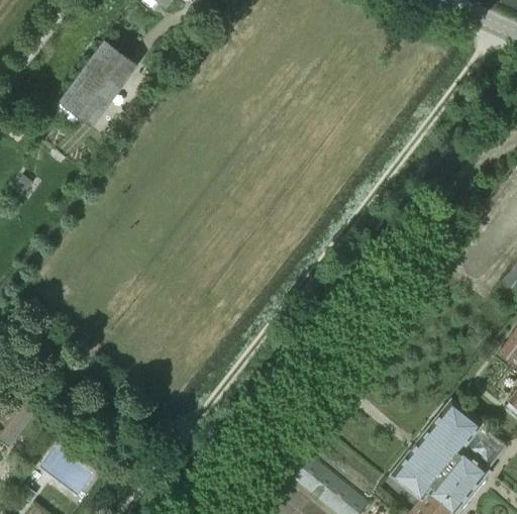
[(149,0),(167,10),(174,0),(149,0)]
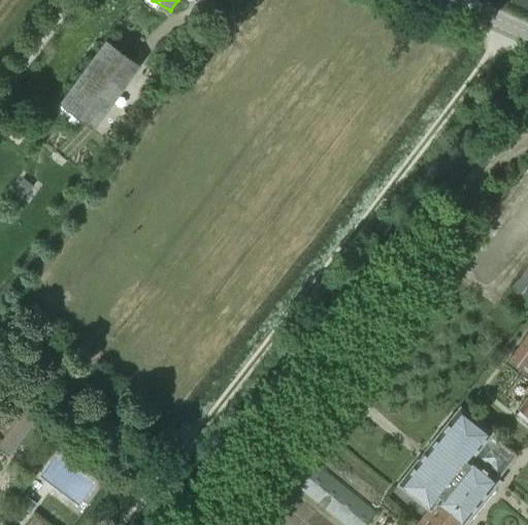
[(140,68),(105,41),(58,106),(94,131),(140,68)]
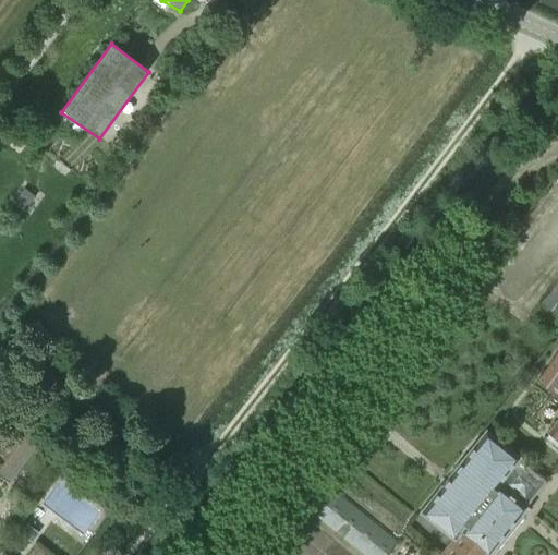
[(557,281),(541,305),(555,316),(557,312),(557,281)]
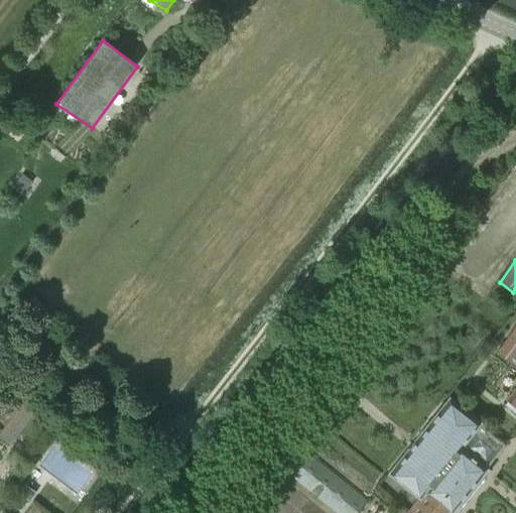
[(515,331),(515,330),(497,355),(515,368),(515,388),(506,401),(515,408),(515,331)]
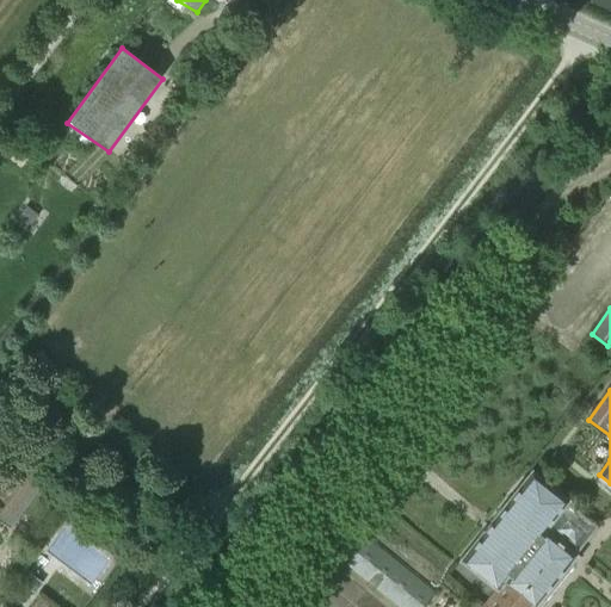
[(4,469),(0,474),(0,516),(4,520),(29,487),(4,469)]
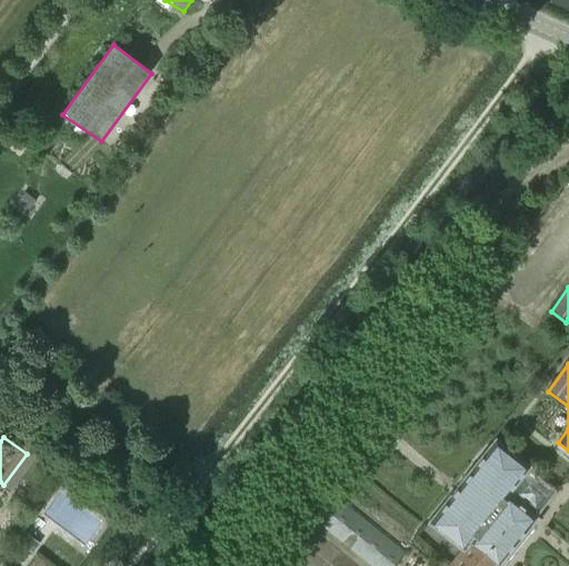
[(529,469),(496,442),(428,525),(462,553),(452,565),(502,565),(538,522),(507,496),(529,469)]
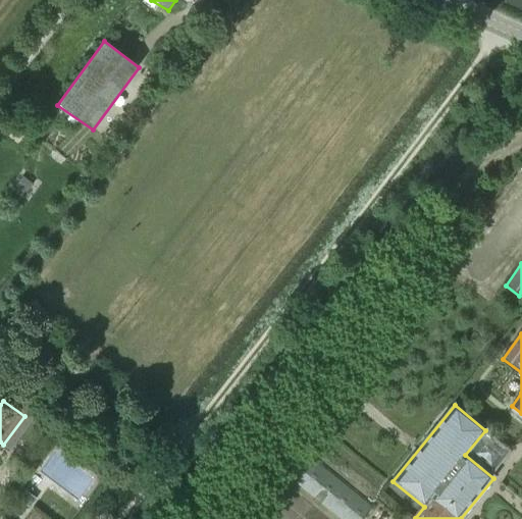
[(299,451),(278,482),(334,518),(361,518),(374,500),(299,451)]
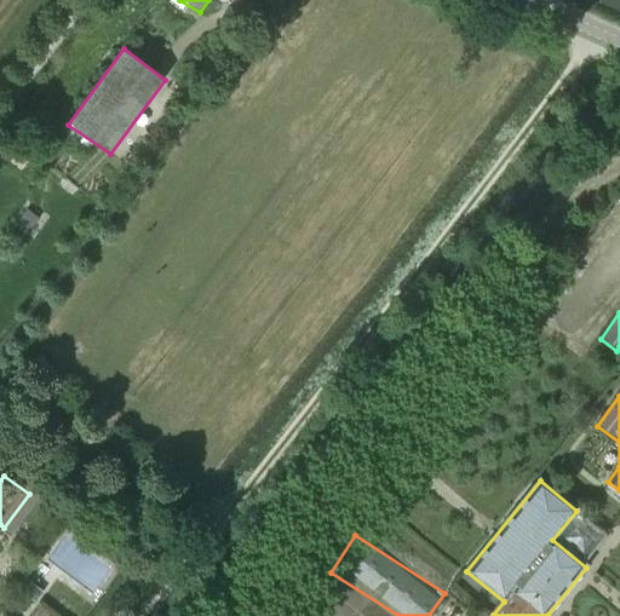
[(29,583),(21,594),(35,605),(42,594),(29,583)]
